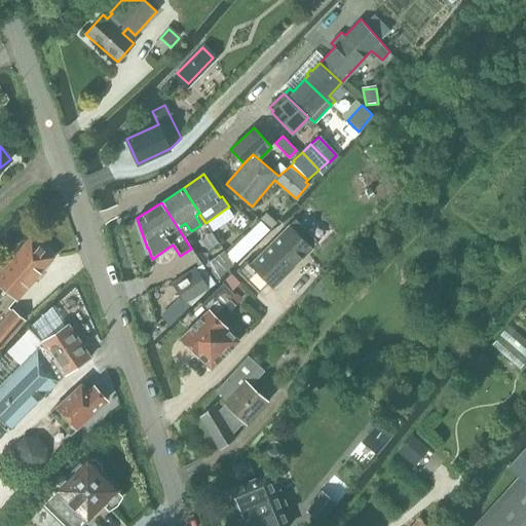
[(259,218),(270,228),(276,222),(265,212),(259,218)]
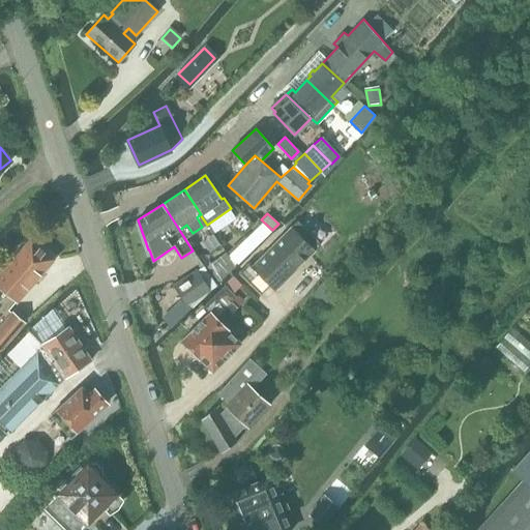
[(261,222),(252,232),(259,238),(268,228),(261,222)]
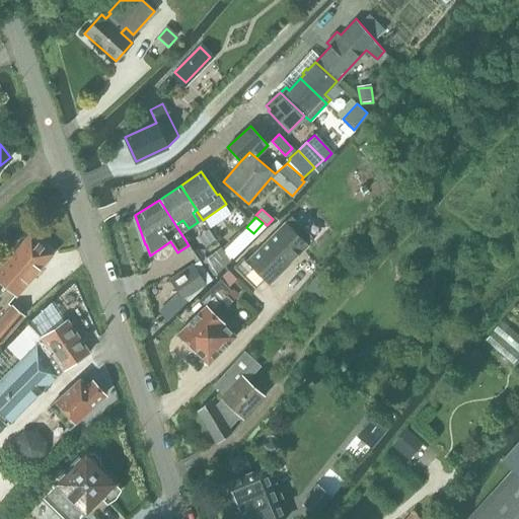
[(233,268),(254,289),(266,279),(270,284),(302,250),(280,227),(246,261),(243,256),(233,268)]
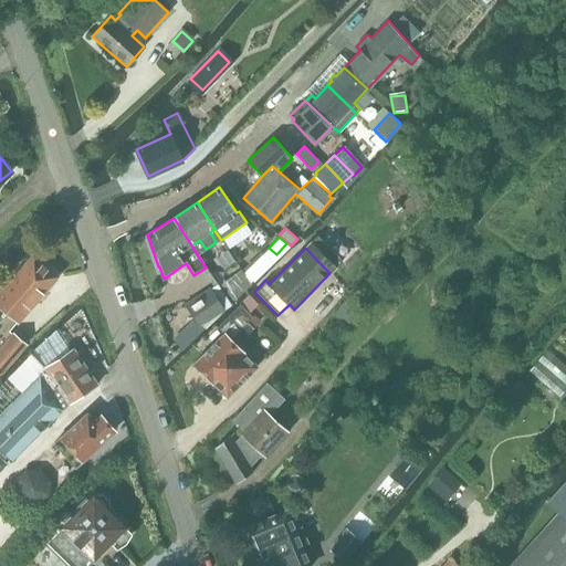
[(33,254),(0,291),(0,305),(19,322),(58,276),(33,254)]
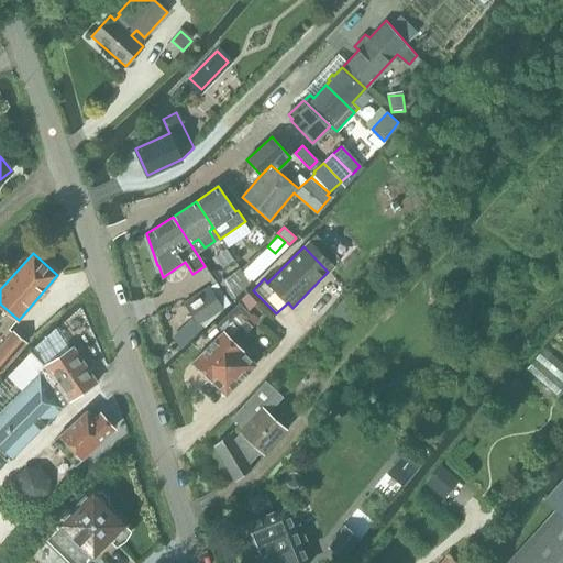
[(239,271),(219,284),(231,301),(249,284),(239,271)]
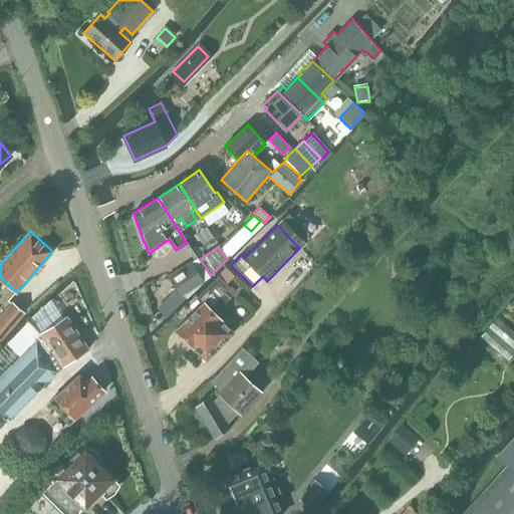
[(198,257),(170,276),(182,295),(203,281),(210,275),(198,257)]
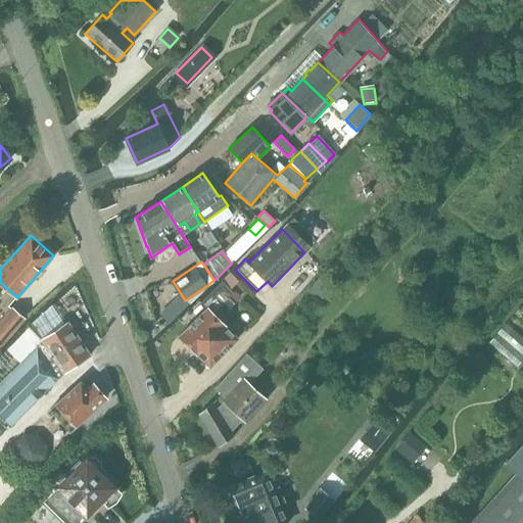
[(230,273),(222,281),(231,290),(233,287),(239,281),(230,273)]
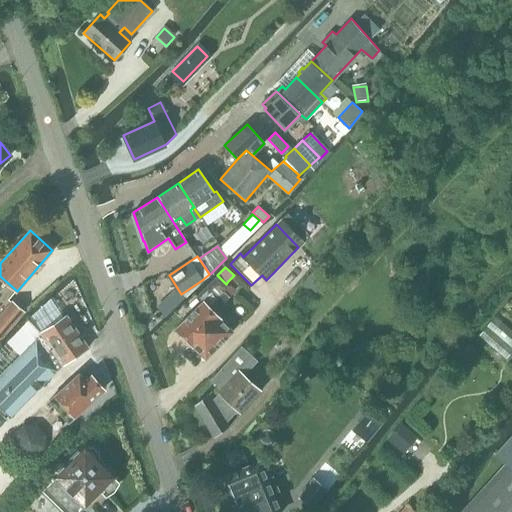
[(220,306),(229,297),(223,291),(228,287),(217,275),(197,296),(202,302),(176,329),(193,346),(193,345),(206,358),(233,331),(210,309),(216,303),(220,306)]
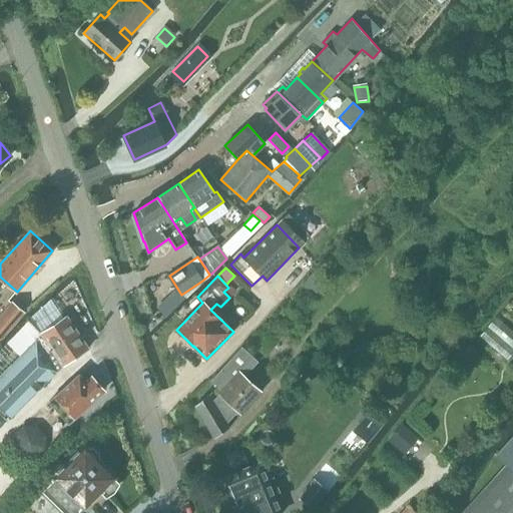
[(0,316),(0,340),(24,313),(12,303),(0,316)]
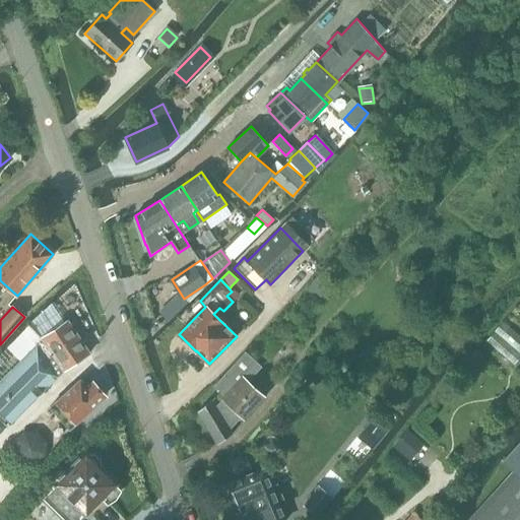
[(519,356),(519,308),(496,333),(519,358),(519,356)]
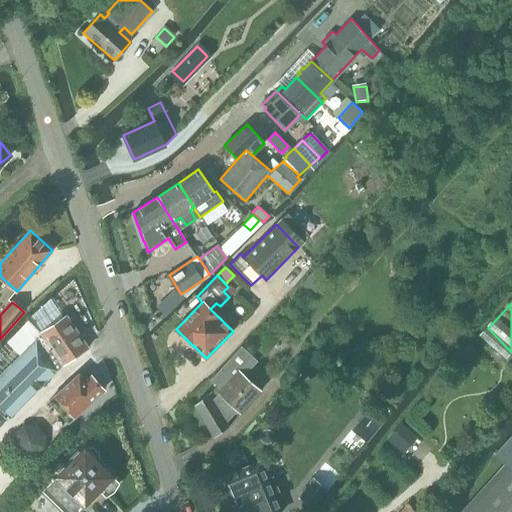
[(0,375),(0,406),(9,416),(57,370),(47,355),(53,351),(62,365),(88,348),(66,316),(41,333),(42,335),(0,375)]
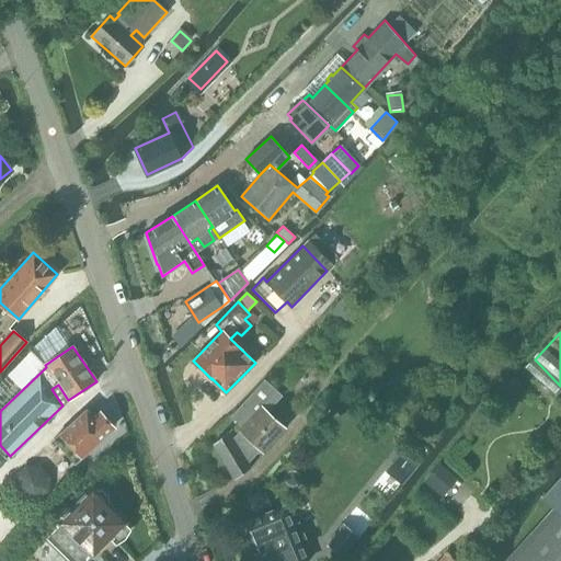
[(286,428),(267,412),(283,396),(274,388),(264,379),(231,415),(242,426),(235,437),(229,431),(214,444),(214,443),(213,444),(235,480),(252,466),(247,458),(258,447),(263,453),(286,428)]
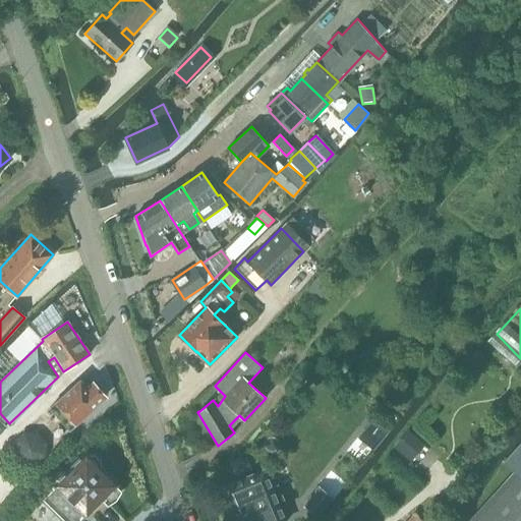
[(78,379),(55,401),(75,423),(103,398),(104,395),(92,382),(85,387),(78,379)]
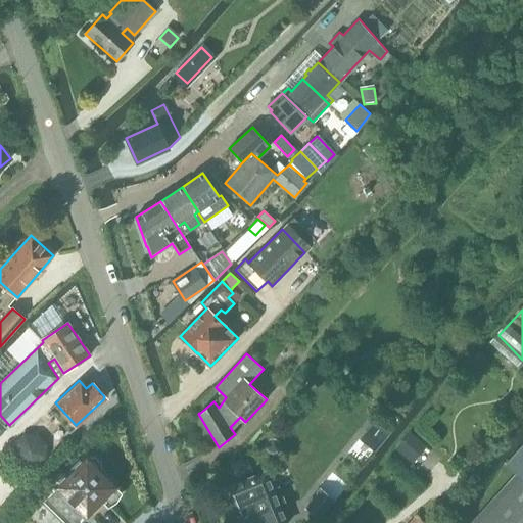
[(375,420),(364,434),(378,446),(389,432),(375,420)]
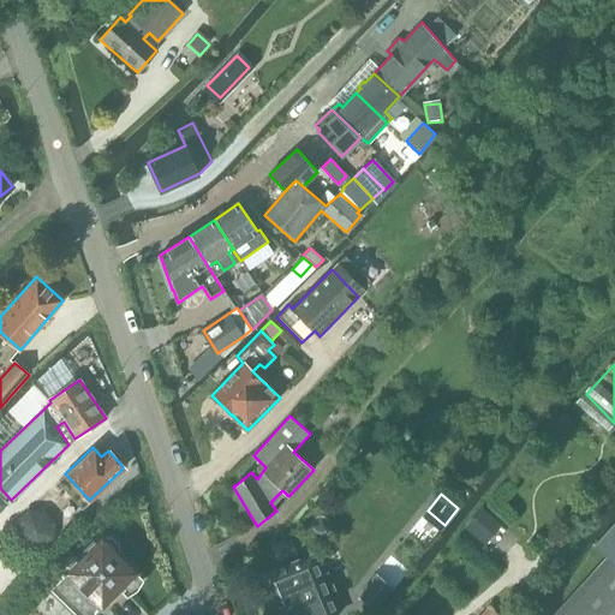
[(500,525),(481,508),(465,526),(485,543),(500,525)]
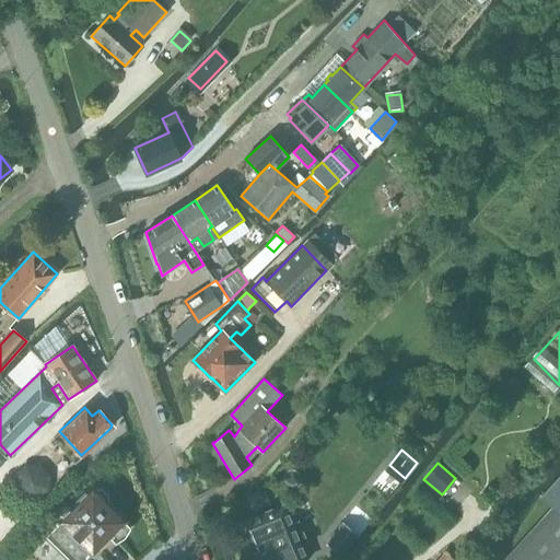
[(19,476),(19,488),(28,497),(39,497),(49,488),(49,476),(39,467),(28,467),(19,476)]
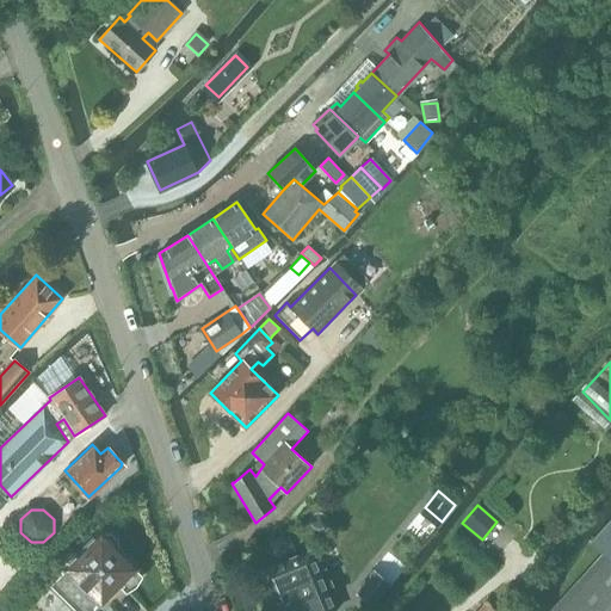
[(65,568),(49,585),(74,610),(91,610),(100,603),(112,591),(118,585),(119,584),(125,591),(135,585),(141,575),(134,569),(136,568),(117,549),(119,548),(117,547),(117,539),(110,534),(103,532),(102,531),(65,568)]
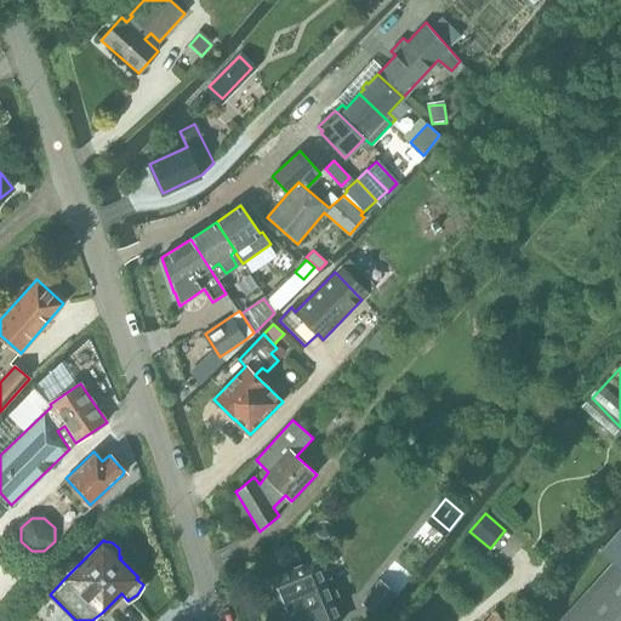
[(314,560),(265,581),(281,620),(339,620),(331,602),(339,598),(330,579),(323,582),(314,560)]
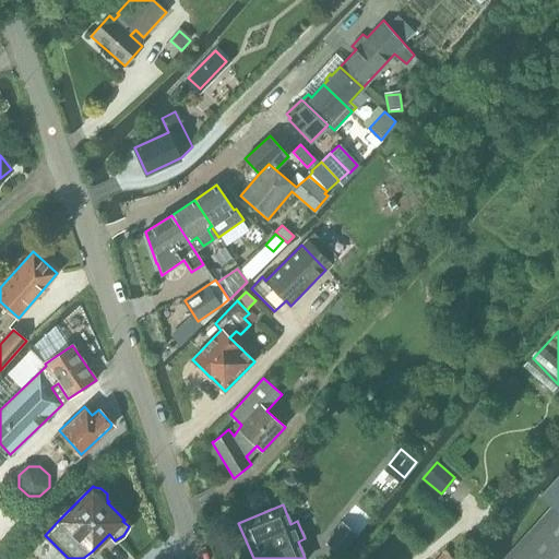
[(502,558),(558,558),(558,513),(551,507),(502,558)]
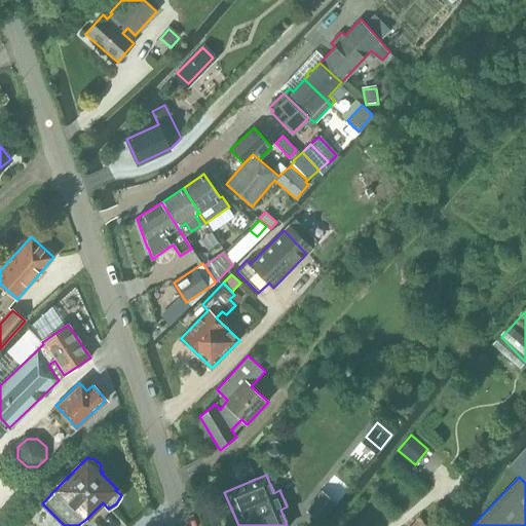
[(322,491),(306,510),(321,522),(336,502),(322,491)]
